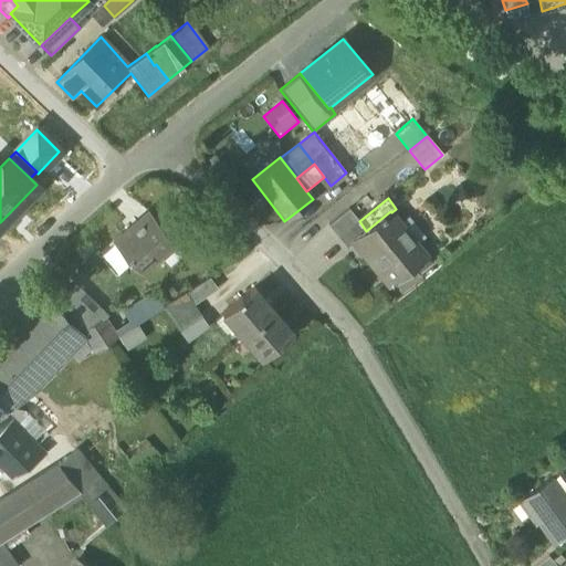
[(328,226),(347,249),(354,243),(353,242),(354,241),(366,231),(359,221),(348,209),(328,226)]
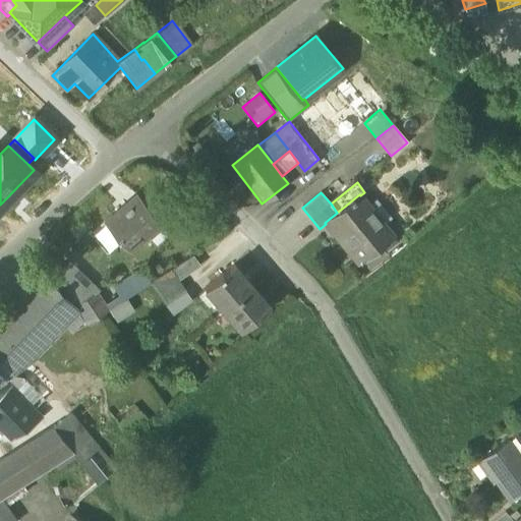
[(357,264),(362,259),(379,246),(392,236),(360,195),(359,194),(337,213),(326,222),(325,223),(326,224),(327,223),(344,244),(343,245),(357,264)]
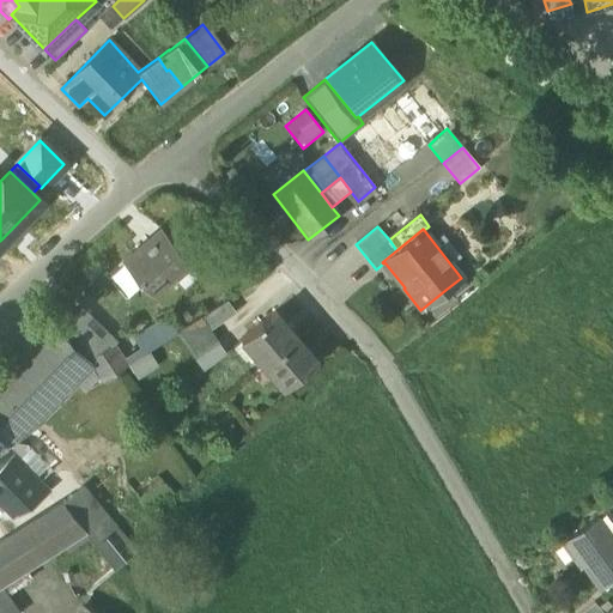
[(140,279),(153,295),(174,275),(176,278),(190,265),(161,230),(157,232),(161,235),(144,249),(141,246),(122,262),(138,280),(140,279)]
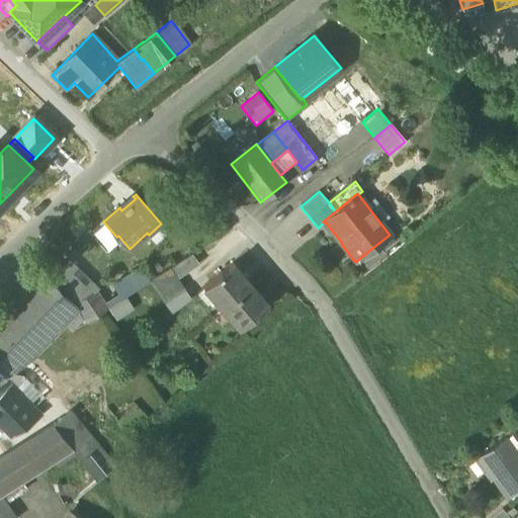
[(324,223),(341,244),(342,243),(325,222),(324,223)]
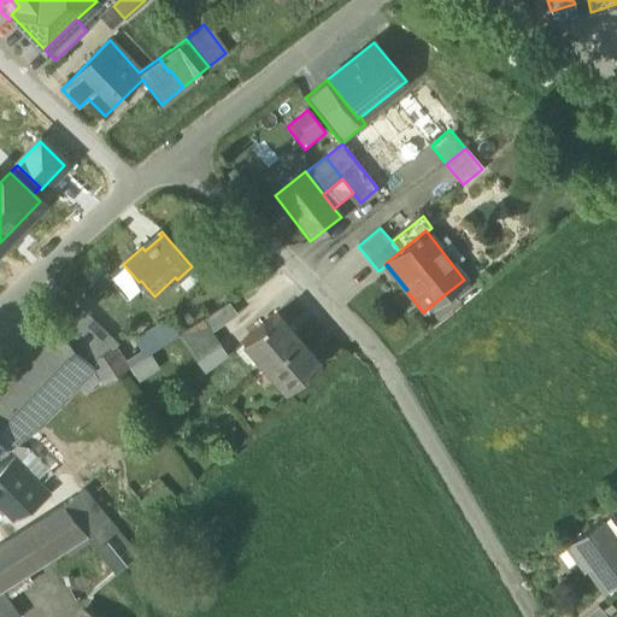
[(200,276),(192,266),(177,280),(186,291),(200,276)]
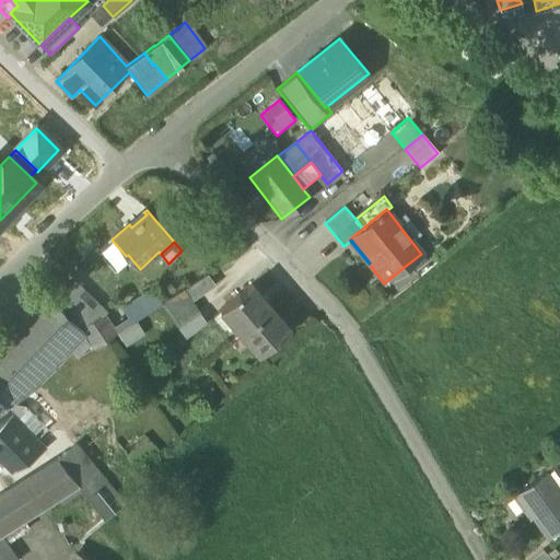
[(421,254),(407,265),(413,272),(428,260),(421,254)]
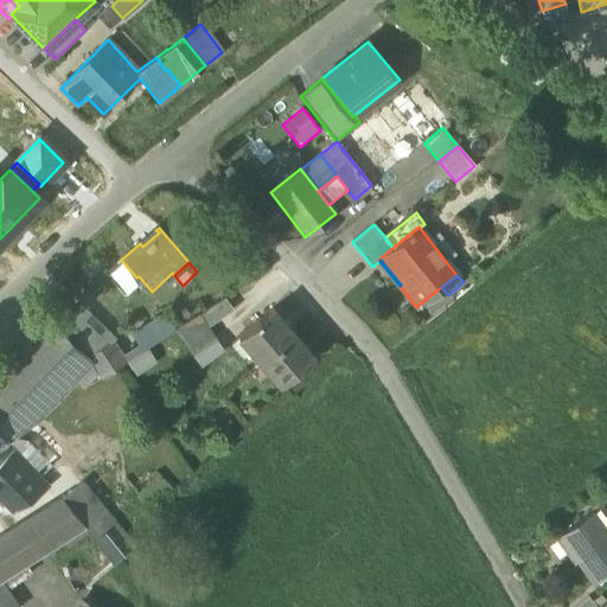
[(448,295),(441,287),(422,302),(429,311),(448,295)]
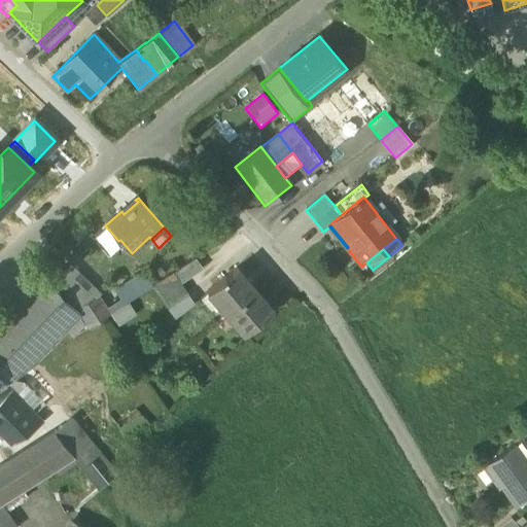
[(195,258),(172,273),(180,284),(202,269),(195,258)]
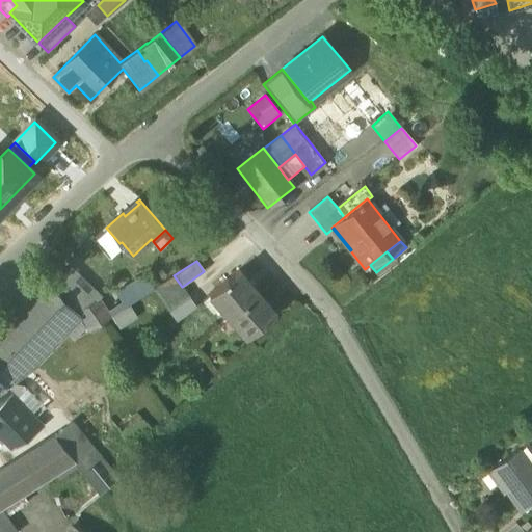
[(61,278),(87,304),(98,297),(71,268),(61,278)]
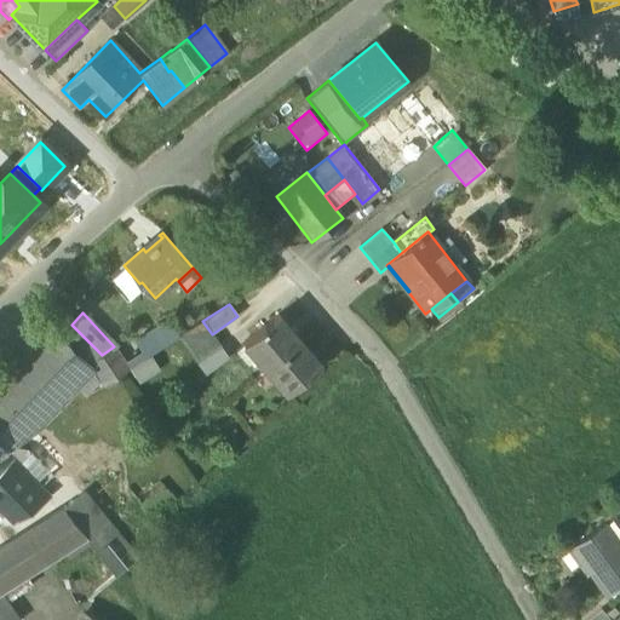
[(245,343),(267,367),(298,340),(277,316),(265,327),(264,326),(245,343)]
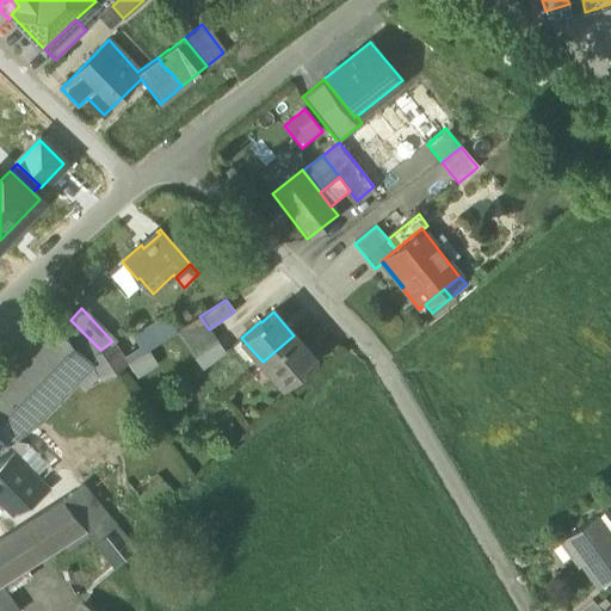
[(63,314),(53,327),(90,362),(98,376),(100,380),(113,371),(100,350),(71,320),(63,314)]
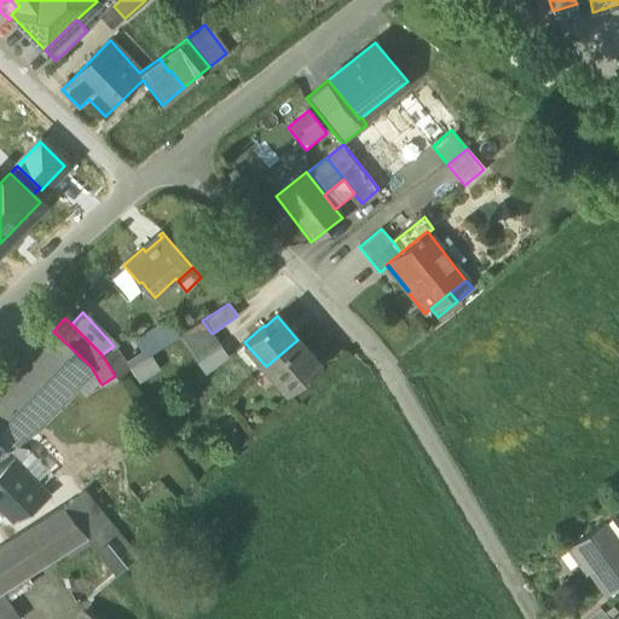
[(178,336),(187,350),(212,334),(202,320),(178,336)]
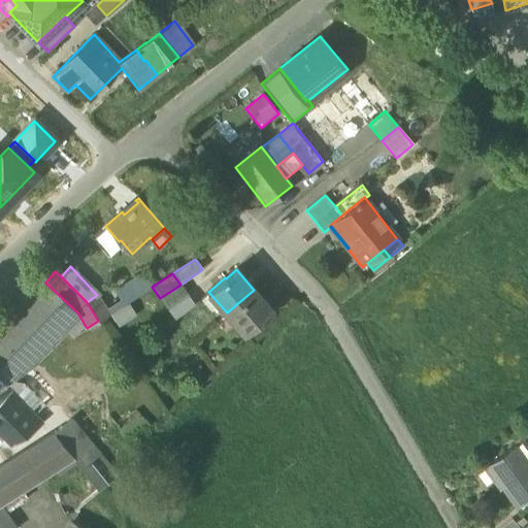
[(122,289),(130,301),(152,287),(143,274),(122,289)]
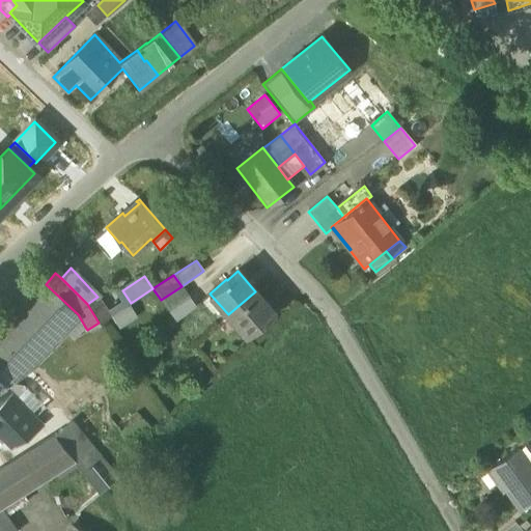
[(63,331),(78,314),(46,284),(43,280),(0,326),(0,381),(4,385),(10,382),(25,371),(63,331)]
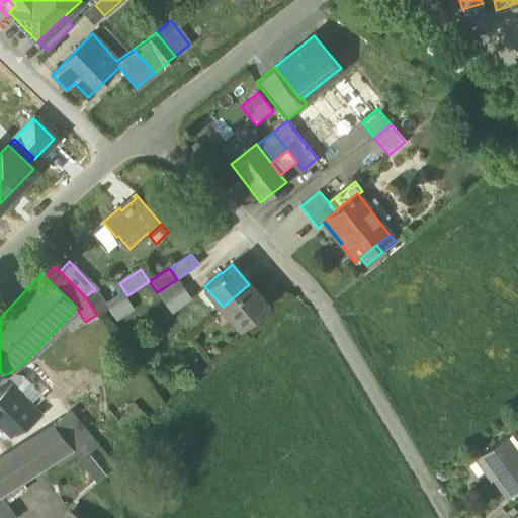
[(184,290),(177,279),(157,292),(164,304),(184,290)]
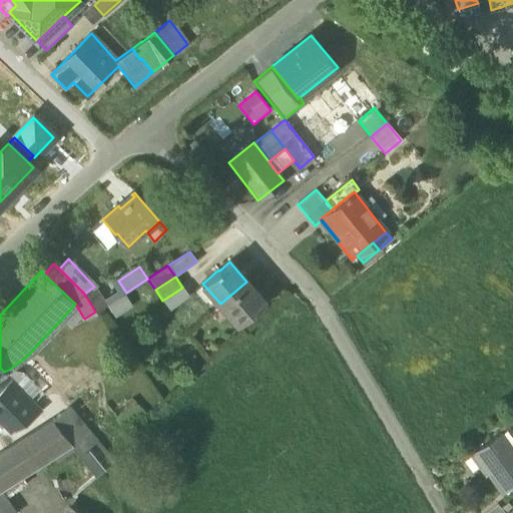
[(264,301),(246,282),(220,304),(238,325),(254,311),(253,310),(264,301)]
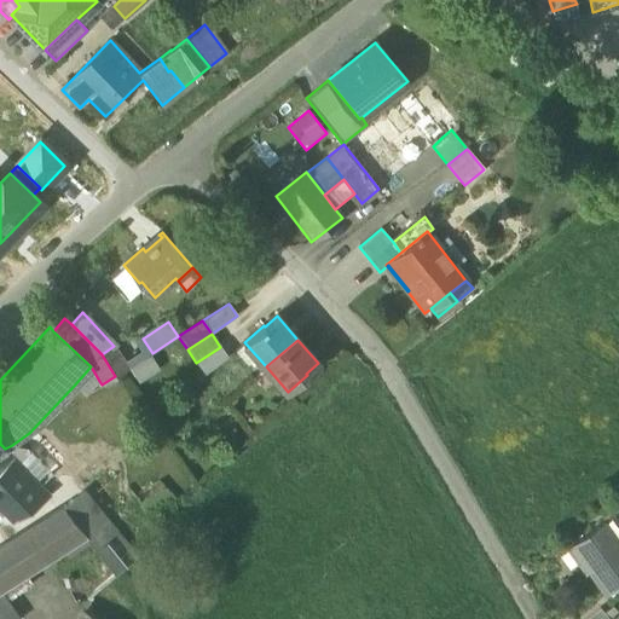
[(266,366),(244,342),(236,350),(256,375),(266,366)]
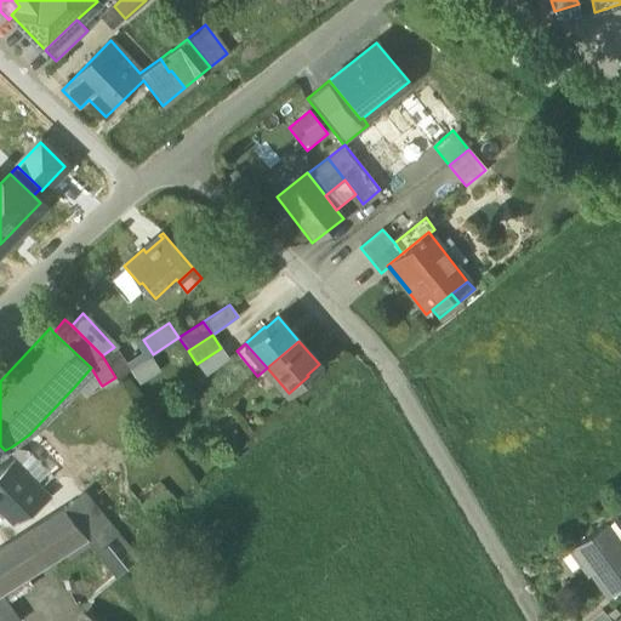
[(129,370),(114,347),(102,355),(115,377),(129,370)]
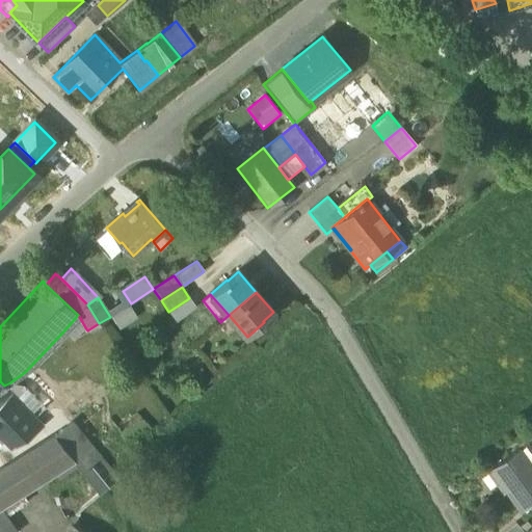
[(196,308),(189,298),(168,312),(177,322),(196,308)]
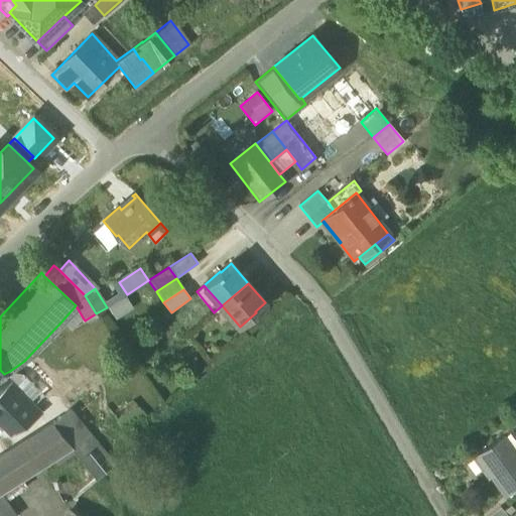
[(107,307),(115,319),(133,307),(125,295),(107,307)]
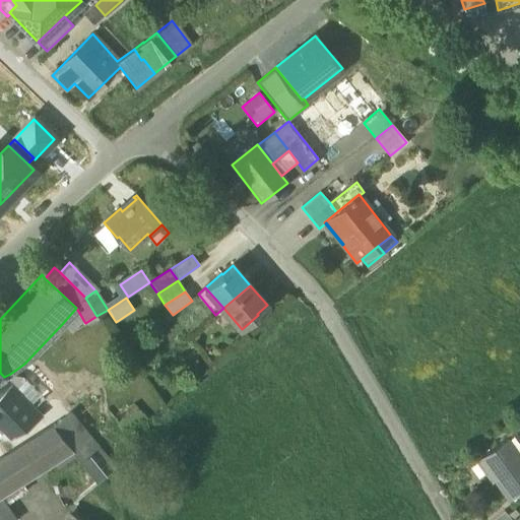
[(76,308),(62,324),(71,333),(83,320),(76,308)]
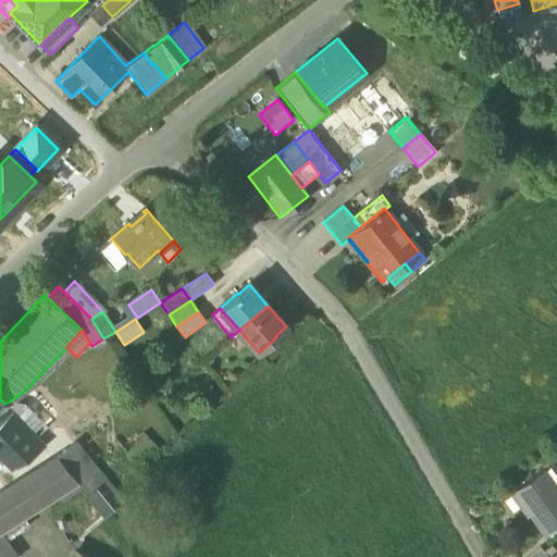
[(11,400),(4,404),(11,415),(35,441),(49,426),(28,405),(11,400)]
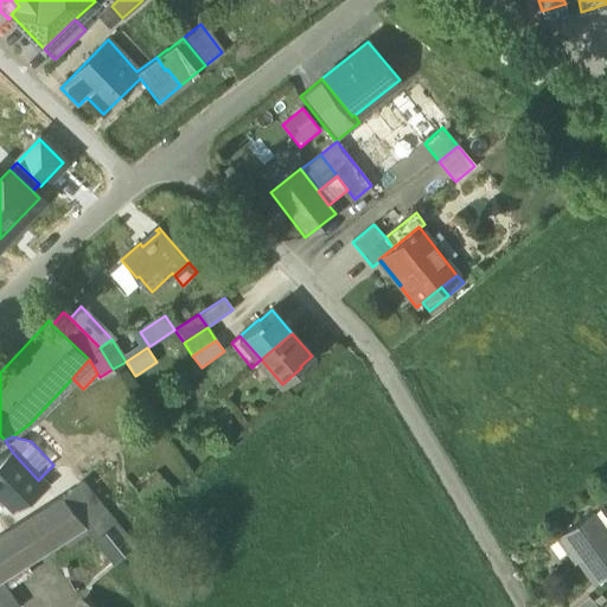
[(12,452),(0,465),(0,468),(4,472),(0,475),(0,498),(12,511),(40,491),(43,485),(38,480),(12,452)]
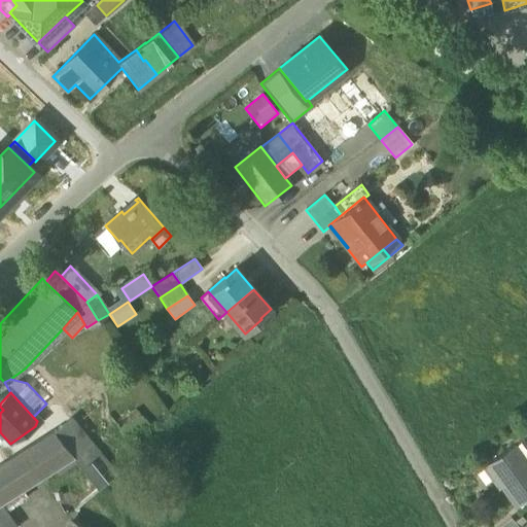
[(54,432),(68,449),(84,435),(72,420),(54,432)]
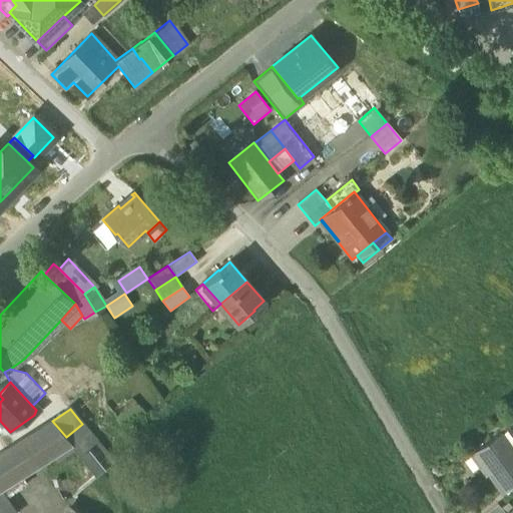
[(49,451),(67,439),(66,437),(52,421),(36,431),(49,451)]
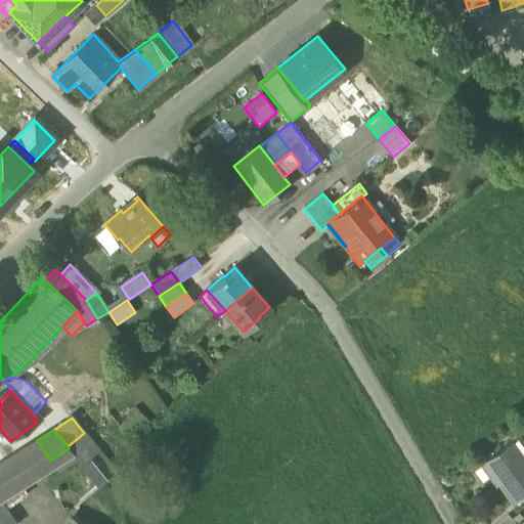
[(84,433),(68,446),(69,448),(74,454),(98,485),(116,472),(84,433)]
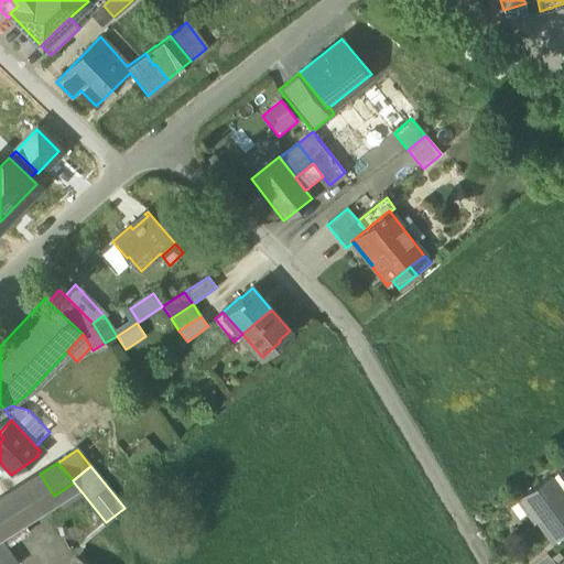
[(0,531),(54,496),(40,474),(0,499),(0,531)]
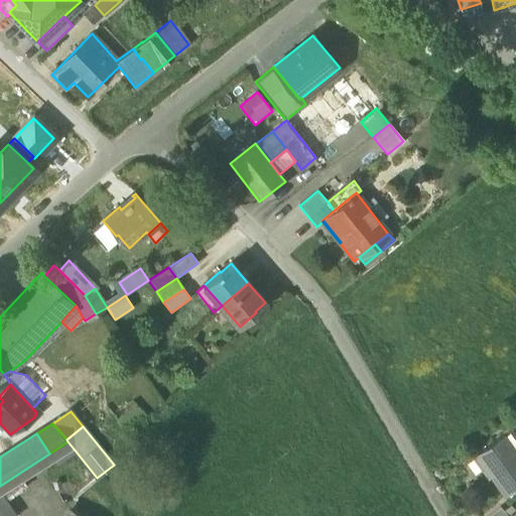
[(495,484),(505,498),(515,490),(515,454),(504,437),(474,459),(475,461),(477,459),(485,470),(482,471),(489,480),(491,479),(496,475),(499,481),(495,484)]
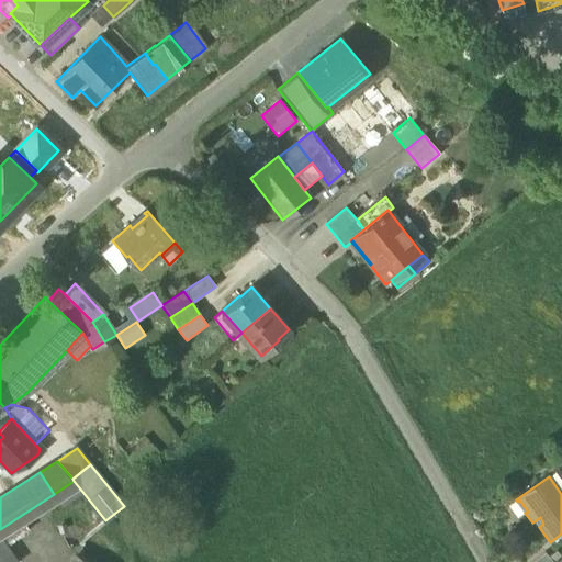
[(0,529),(0,538),(0,539),(79,487),(74,481),(54,494),(0,529)]
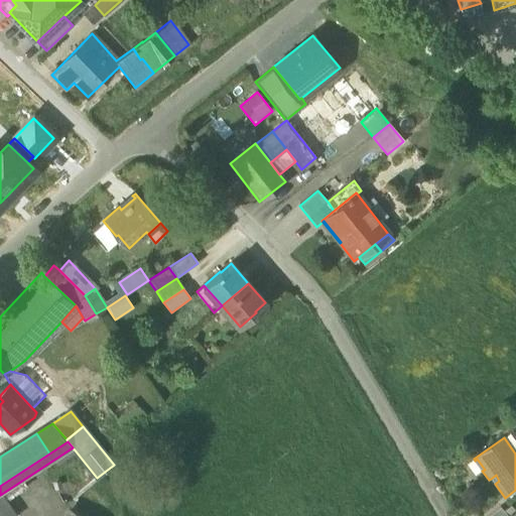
[(475,461),(482,471),(485,470),(477,459),(475,461)]
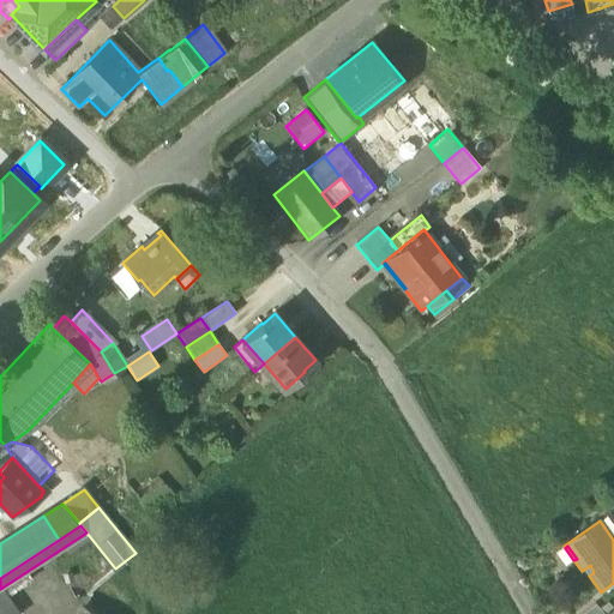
[(584,570),(589,576),(594,572),(590,565),(584,570)]
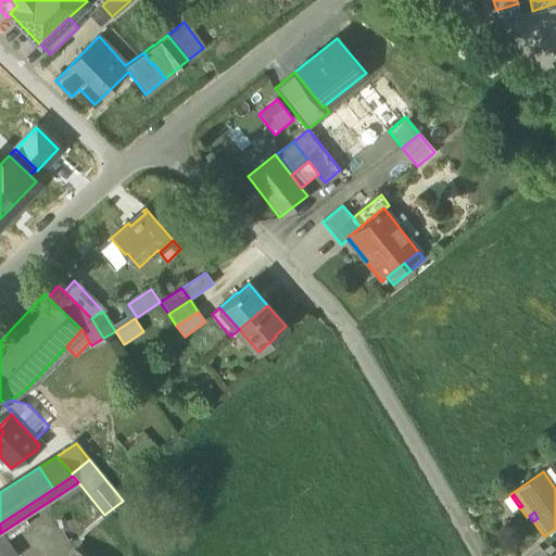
[(14,555),(0,533),(0,532),(0,552),(2,555),(14,555)]
